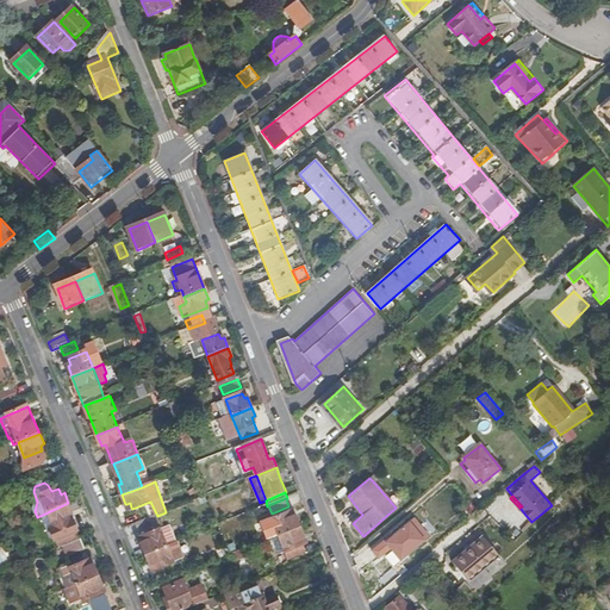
[(75,520),(73,521),(70,515),(73,514),(68,503),(45,514),(50,526),(55,524),(56,528),(51,529),(57,541),(80,531),(75,520)]
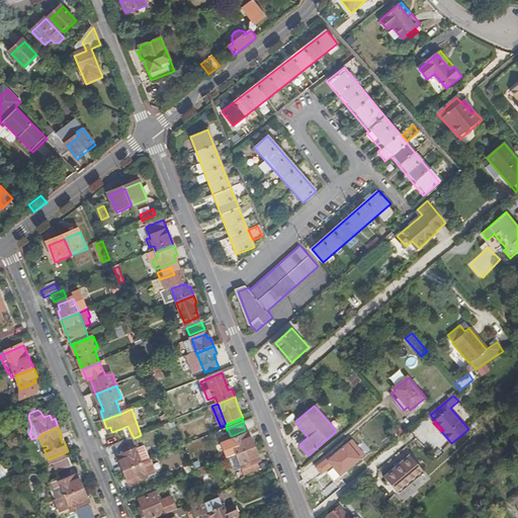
[(361,437),(371,450),(378,445),(367,432),(361,437)]
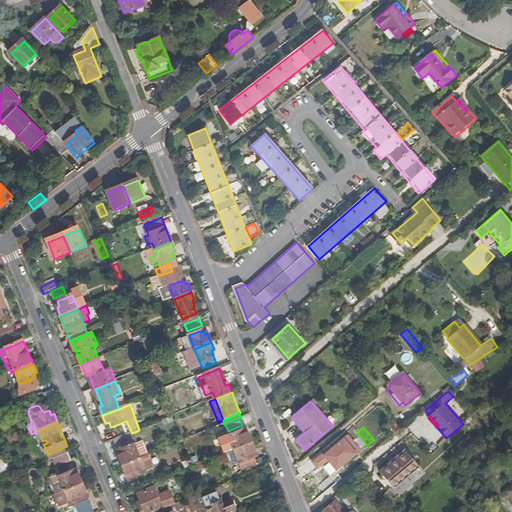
[(229,436),(235,450),(252,443),(247,429),(229,436)]
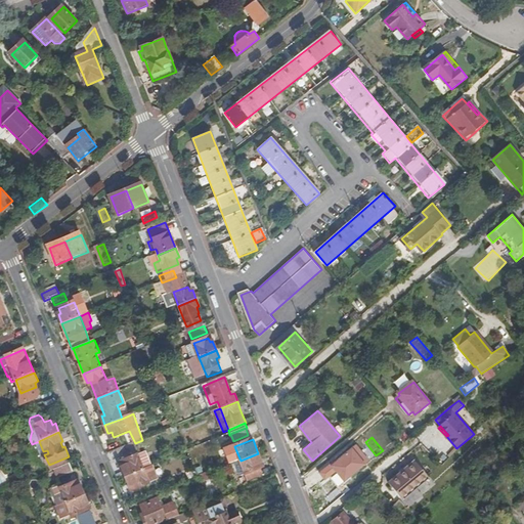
[(376,455),(365,442),(364,442),(358,447),(356,444),(338,460),(340,462),(336,464),(340,469),(337,472),(343,479),(368,460),(369,461),(376,455)]
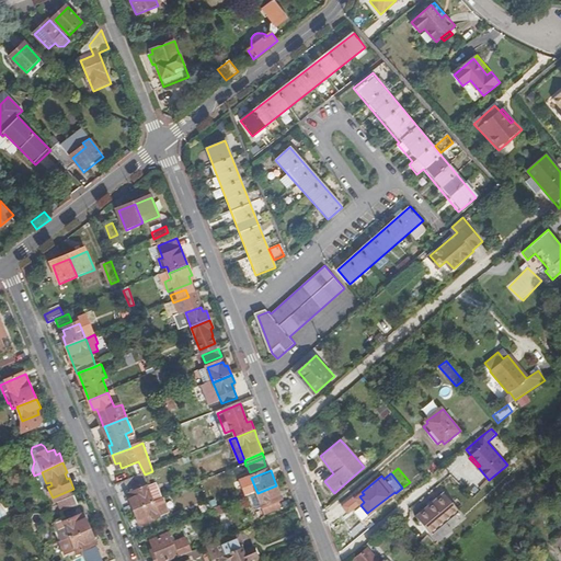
[(149,487),(145,474),(125,482),(130,494),(132,493),(134,499),(130,500),(135,511),(153,503),(147,488),(149,487)]
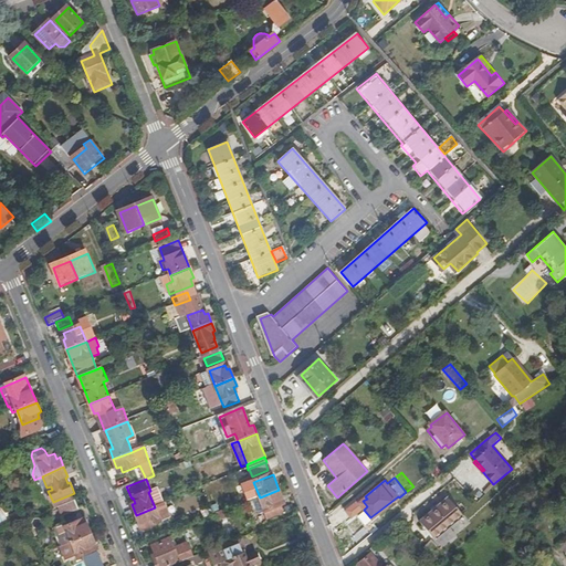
[(285,505),(279,490),(260,498),(269,521),(283,514),(281,506),(285,505)]
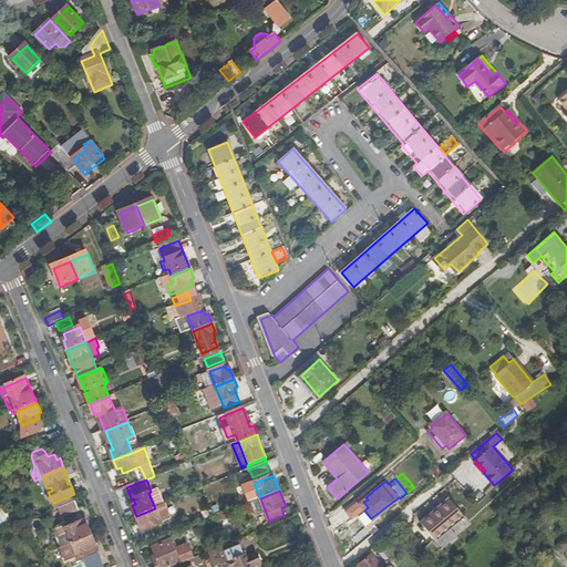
[(464,515),(457,507),(450,497),(421,521),(435,538),(464,515)]
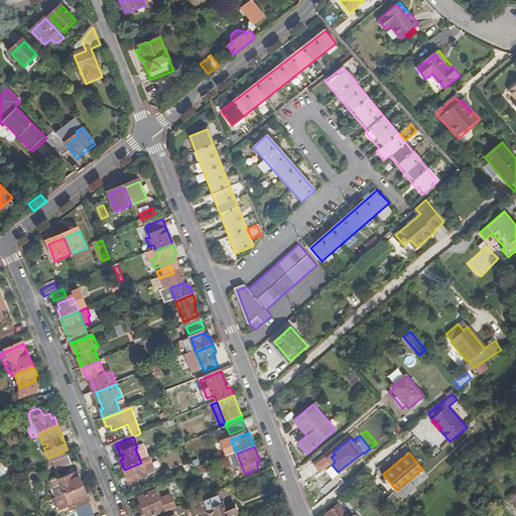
[(70,457),(54,464),(57,472),(73,465),(70,457)]
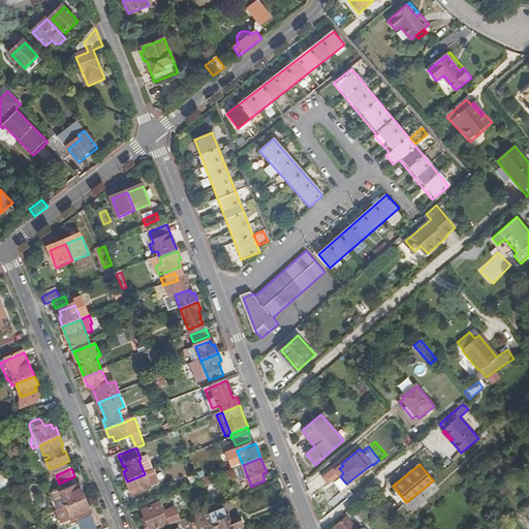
[(427,473),(433,480),(436,477),(430,470),(427,473)]
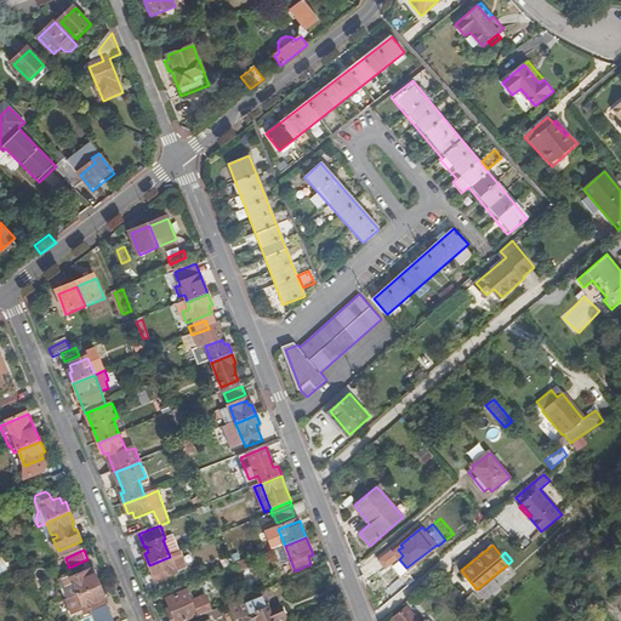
[(176,573),(170,557),(149,565),(153,575),(157,574),(159,580),(176,573)]
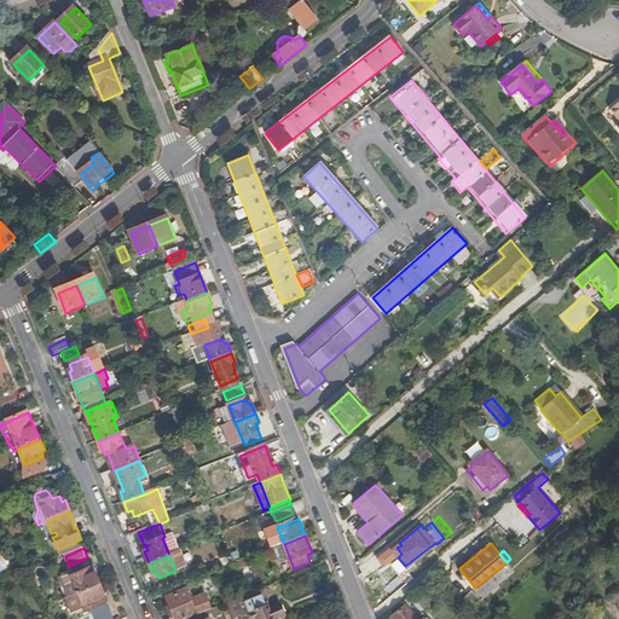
[(538,567),(528,556),(524,561),(532,572),(538,567)]
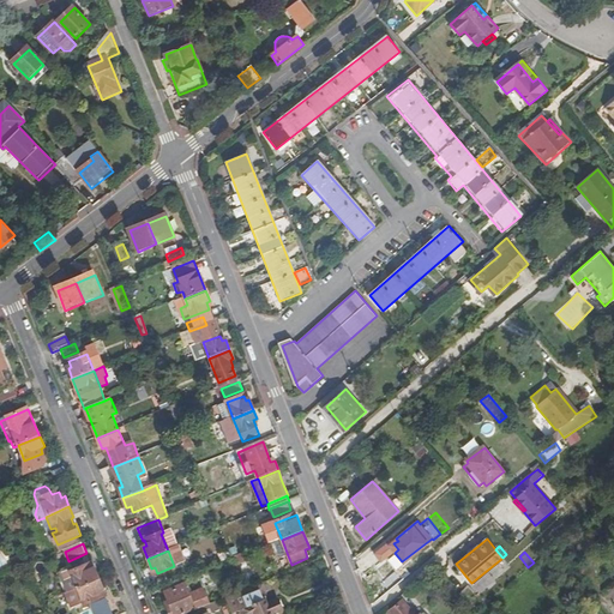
[(68,594),(98,581),(92,564),(71,572),(70,570),(60,573),(68,594)]
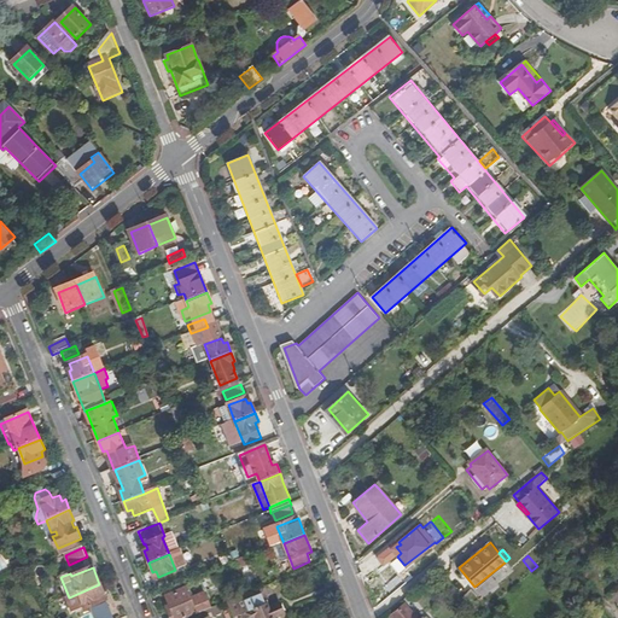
[(99,584),(69,598),(75,612),(85,608),(86,611),(106,602),(99,584)]
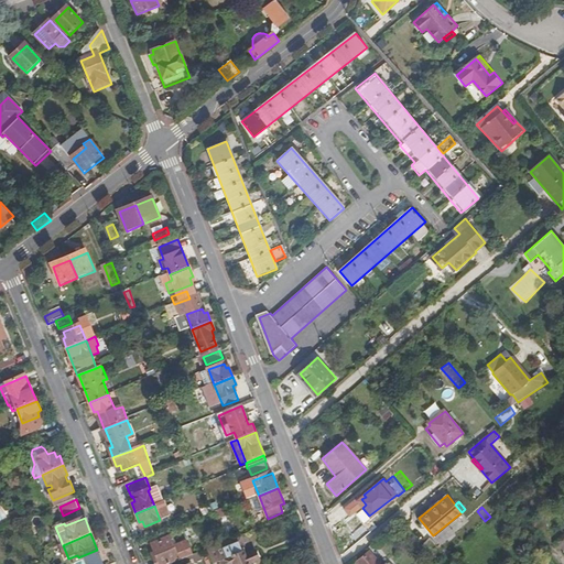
[(155,563),(164,563),(177,559),(170,538),(151,544),(155,553),(152,554),(155,563)]
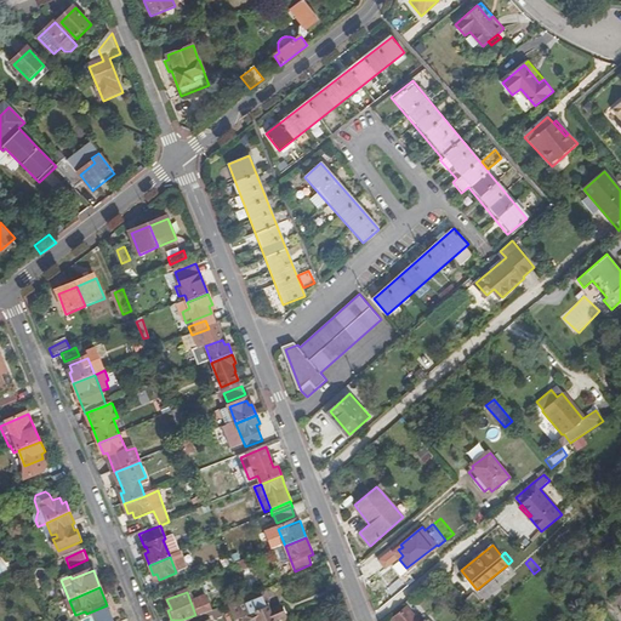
[(278,620),(285,619),(280,608),(268,613),(260,594),(231,607),(235,620),(278,620)]
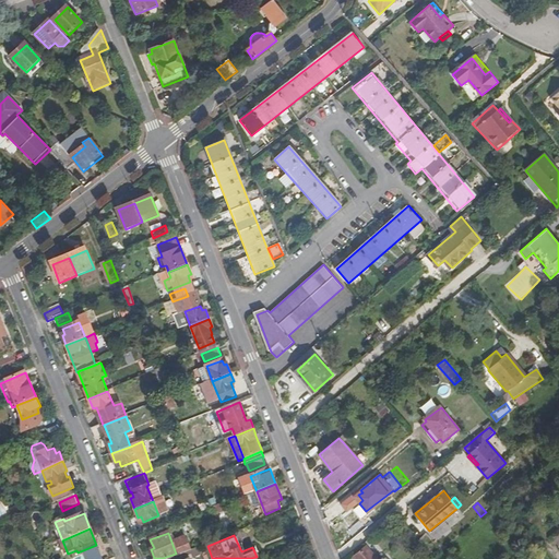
[(377,558),(366,545),(355,554),(358,558),(378,558),(379,558),(378,558),(377,558)]
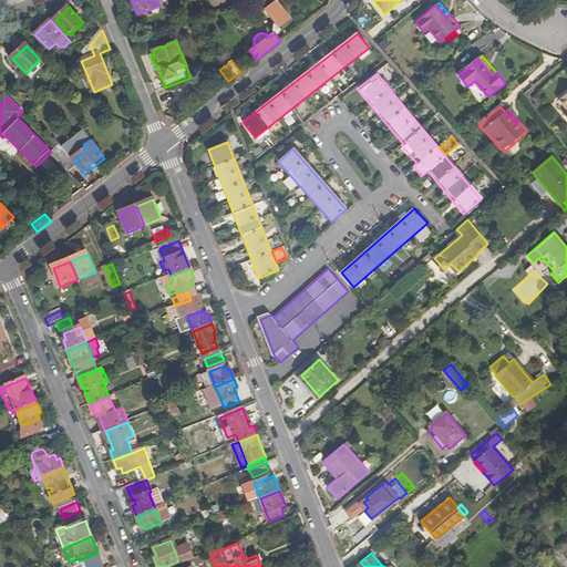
[(202,555),(194,558),(197,566),(205,564),(202,555)]
